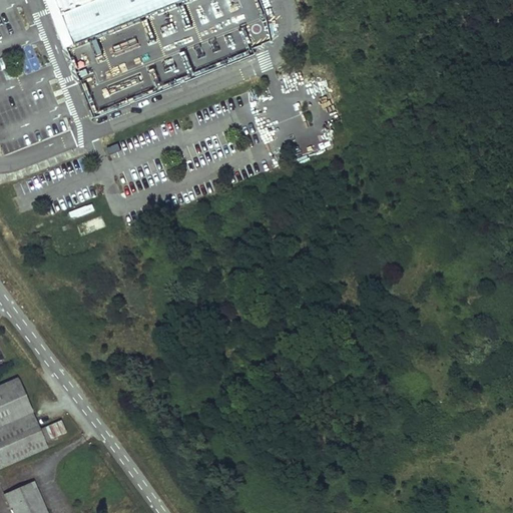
[(43,0),(61,46),(71,42),(59,12),(53,0),(43,0)]
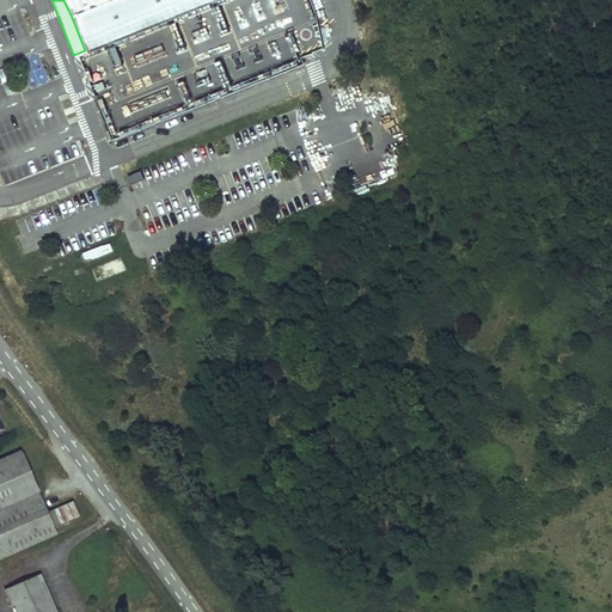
[(63,0),(71,14),(106,0),(63,0)]
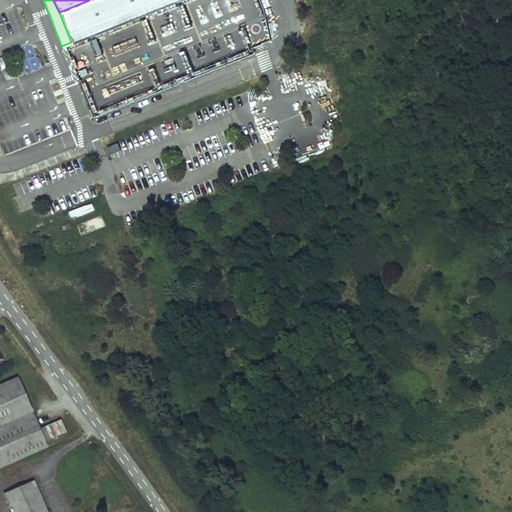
[(172,0),(89,0),(59,12),(71,42),(172,0)]
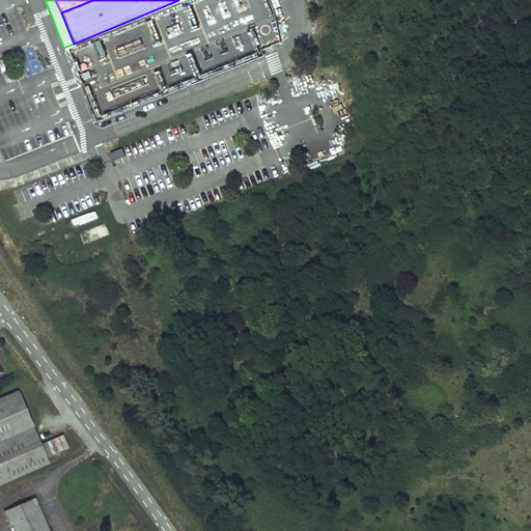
[(75,228),(99,219),(95,212),(72,221),(75,228)]
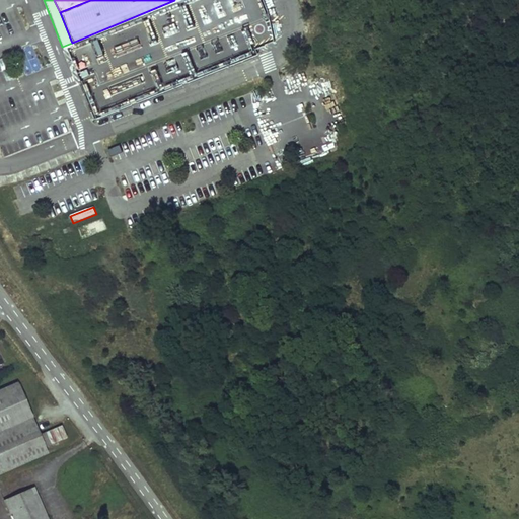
[(40,436),(16,384),(0,390),(0,473),(48,453),(46,448),(67,438),(62,426),(40,436)]
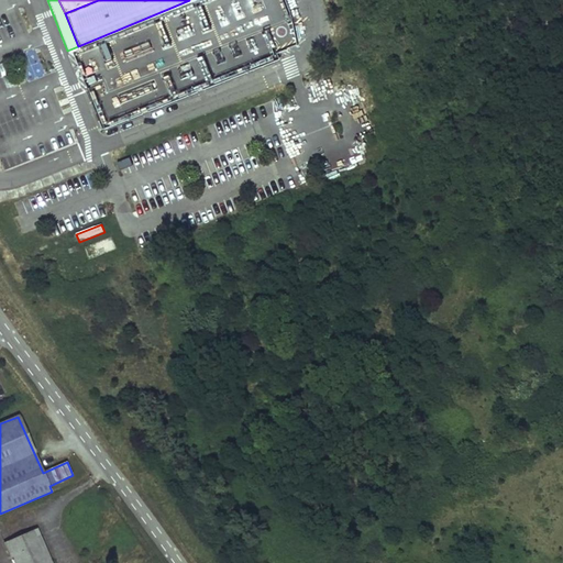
[(51,562),(37,531),(6,545),(12,562),(51,562)]
